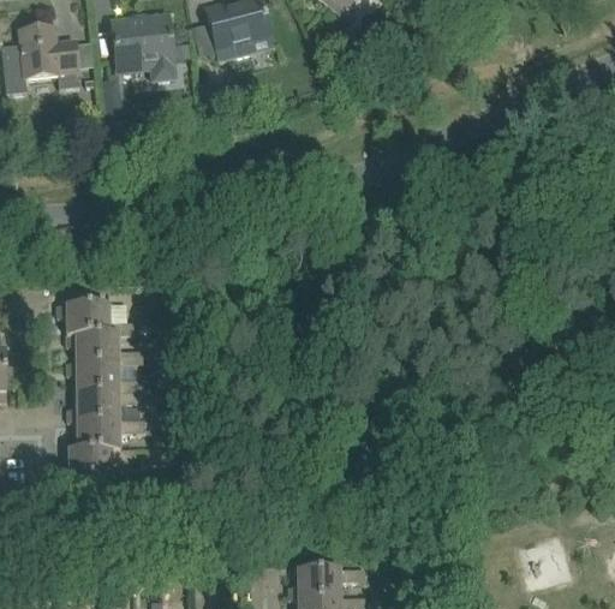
[(273,47),(266,21),(261,0),(250,0),(224,7),(224,4),(206,9),(212,31),(219,61),(273,47)]
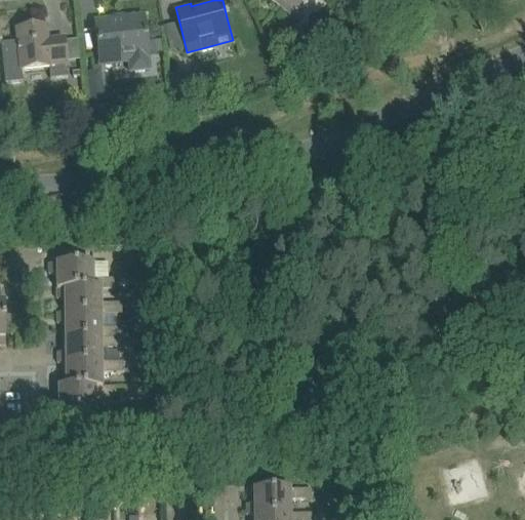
[(281,0),(290,8),(297,0),(281,0)]
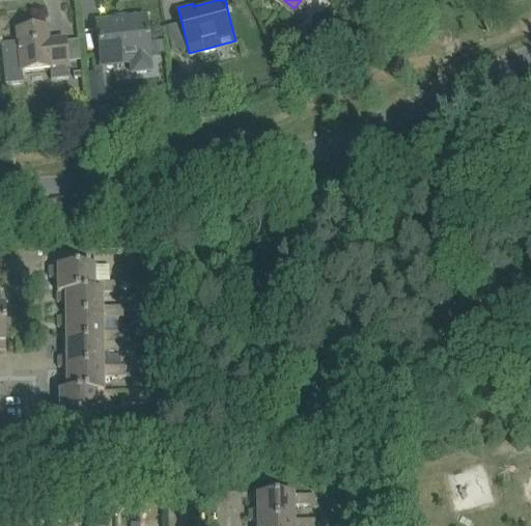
[(149,51),(148,38),(145,12),(95,19),(99,39),(101,57),(101,59),(149,54),(149,51)]
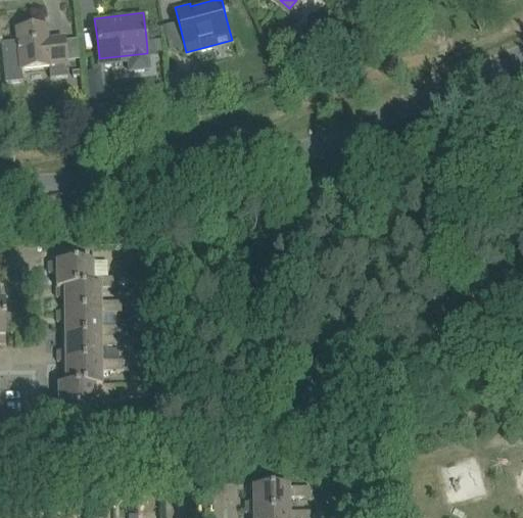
[(20,68),(49,64),(50,76),(67,74),(65,61),(66,61),(63,35),(47,36),(45,24),(15,27),(17,47),(20,68)]
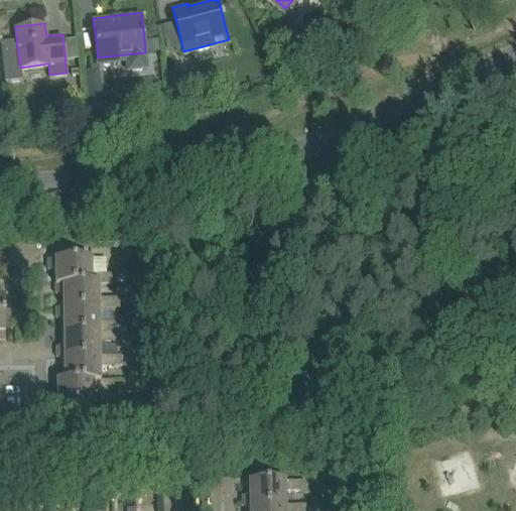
[(144,37),(145,49),(154,48),(160,47),(159,35),(152,36),(144,37)]
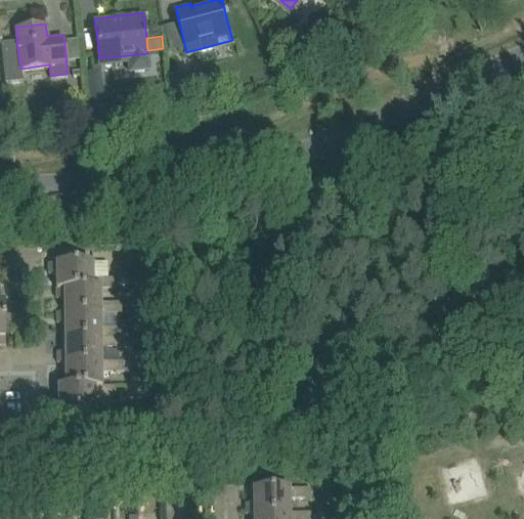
[(83,88),(72,89),(74,104),(85,103),(83,88)]
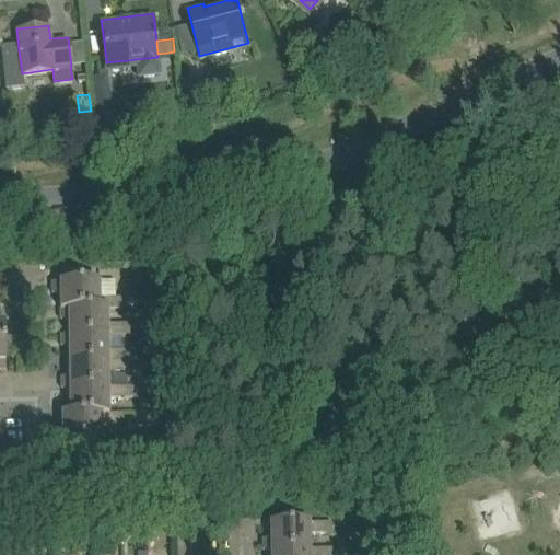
[(113,108),(112,99),(95,101),(96,111),(113,108)]
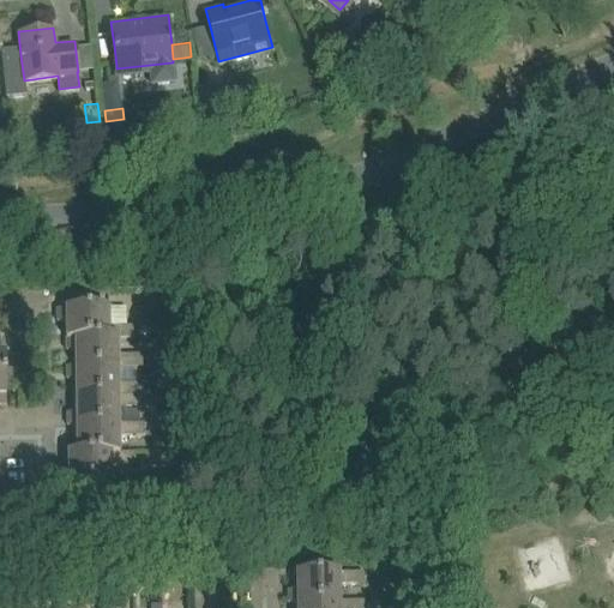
[(66,335),(133,333),(133,321),(109,323),(109,305),(56,306),(58,318),(66,318),(66,335)]
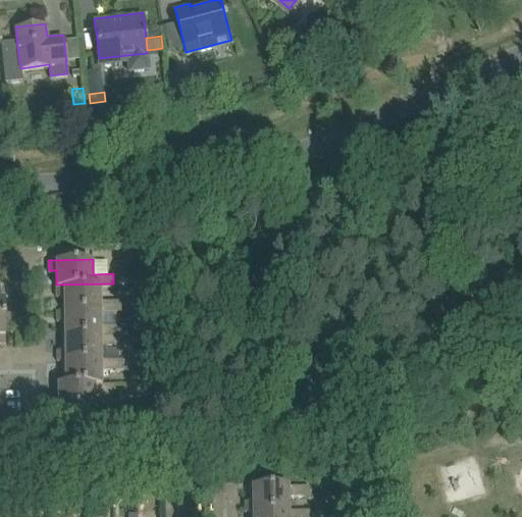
[(113,283),(56,285),(56,295),(63,294),(64,308),(56,308),(56,309),(102,308),(120,308),(120,298),(102,298),(102,285),(113,285),(113,283)]
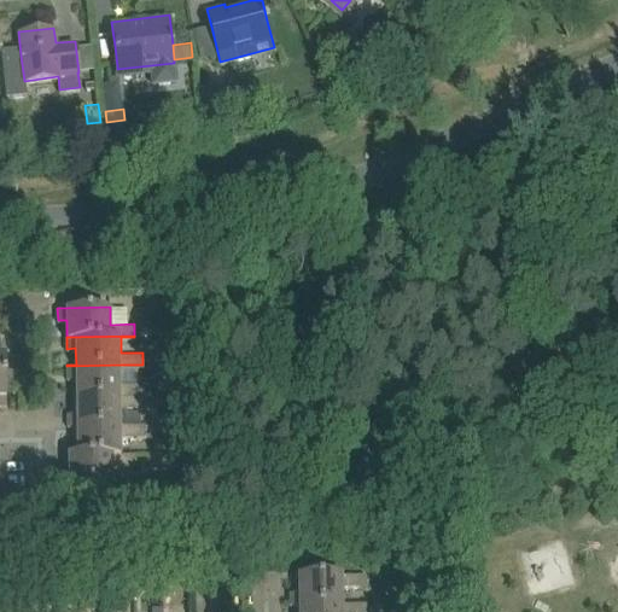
[(121,365),(66,366),(68,378),(76,378),(76,395),(143,394),(143,382),(121,382),(121,365)]
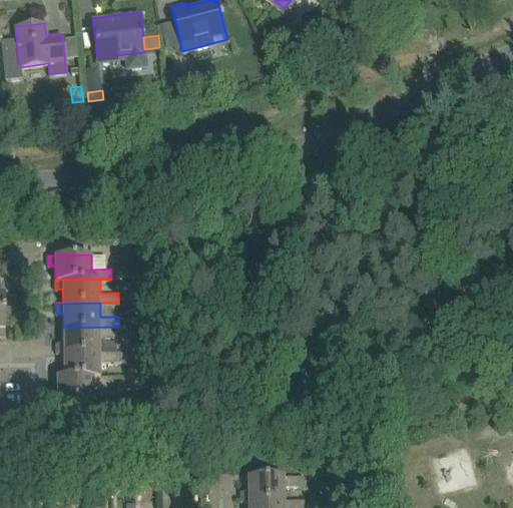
[(151,303),(139,303),(139,315),(151,314),(151,303)]
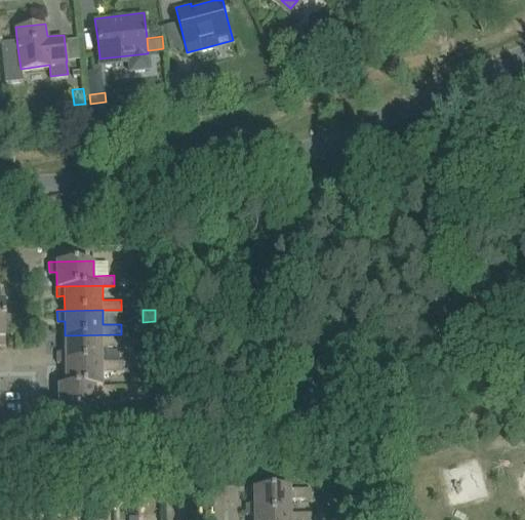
[(121,334),(65,335),(65,350),(57,350),(57,360),(122,359),(103,359),(103,344),(121,344),(121,334)]
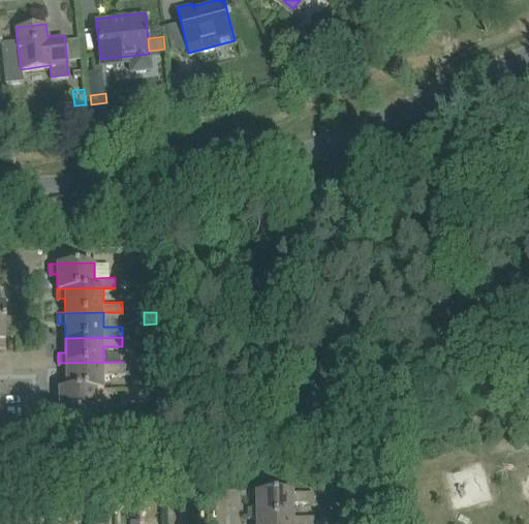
[(123,362),(58,363),(58,364),(65,364),(66,377),(58,377),(58,388),(117,388),(117,384),(103,384),(103,372),(123,371),(123,362)]
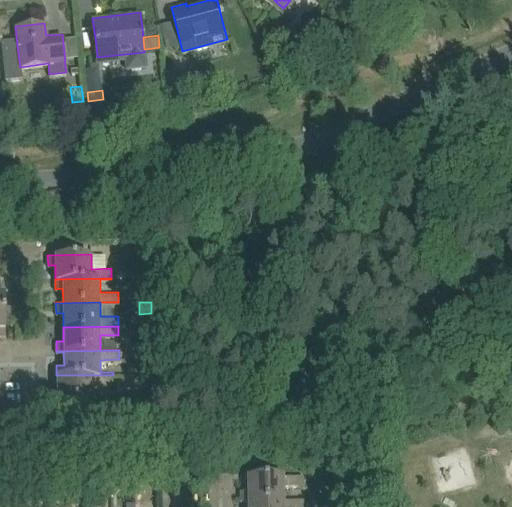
[(113,375),(56,375),(57,389),(50,390),(50,400),(92,399),(92,383),(113,383),(113,375)]
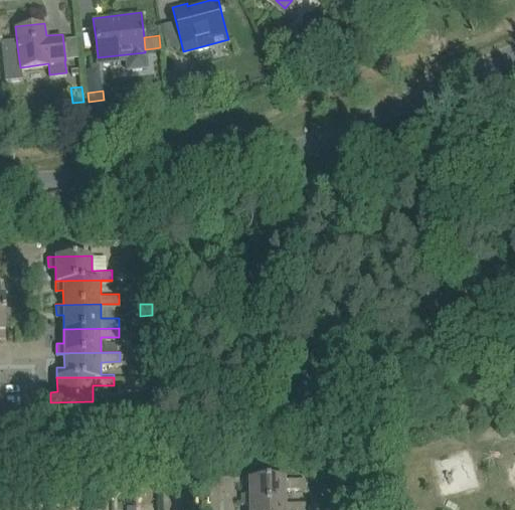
[(304,501),(283,501),(283,487),(304,487),(304,477),(248,477),(248,492),(241,492),(241,502),(304,501)]
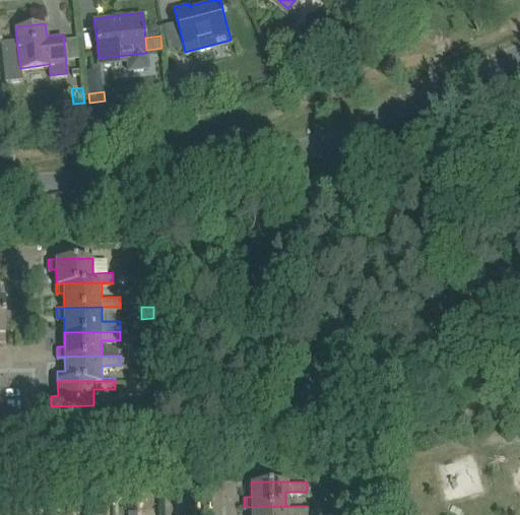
[(306,514),(307,506),(244,507),(251,507),(251,514),(306,514)]
